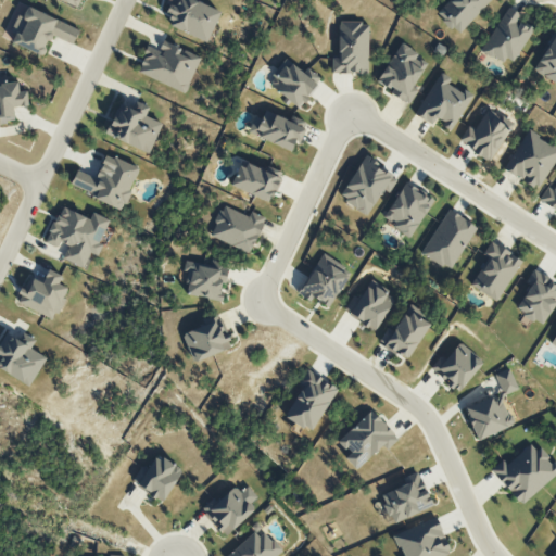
[(206,42),(220,11),(196,0),(174,0),(175,0),(169,13),(173,14),(167,25),(206,42)]
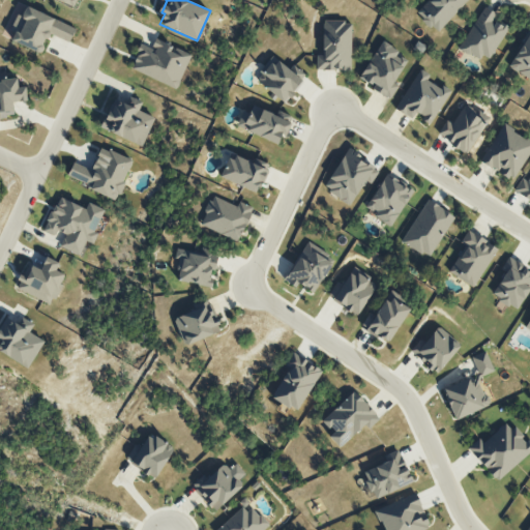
[(437,33),(466,0),(428,0),(415,13),(437,33)]
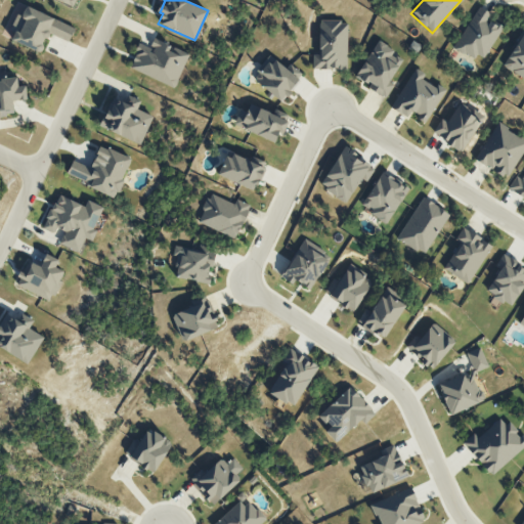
[(75,28),(26,6),(22,16),(16,14),(10,29),(15,31),(11,40),(39,52),(47,33),(69,42),(75,28)]
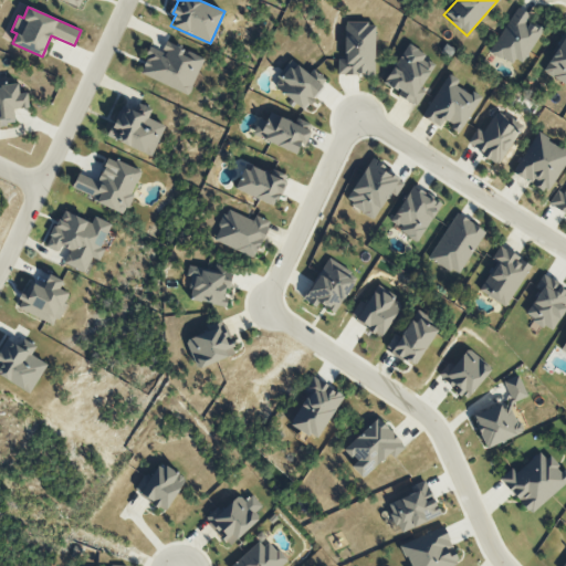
[(530,16),(517,8),(490,50),(517,67),(537,37),(530,32),(533,27),(525,22),(530,16)]
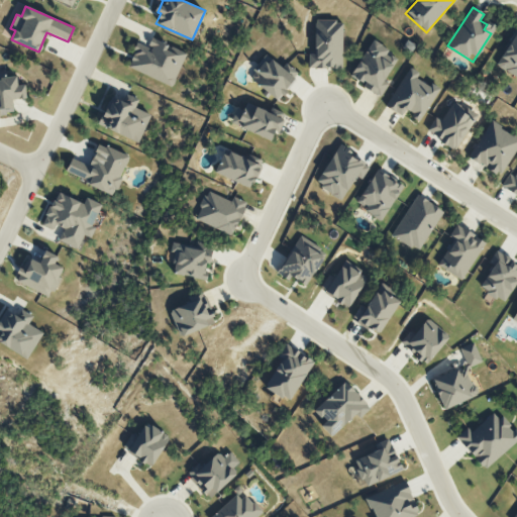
[(342,21),(315,20),(314,55),(308,54),(308,69),(341,69),(342,21)]
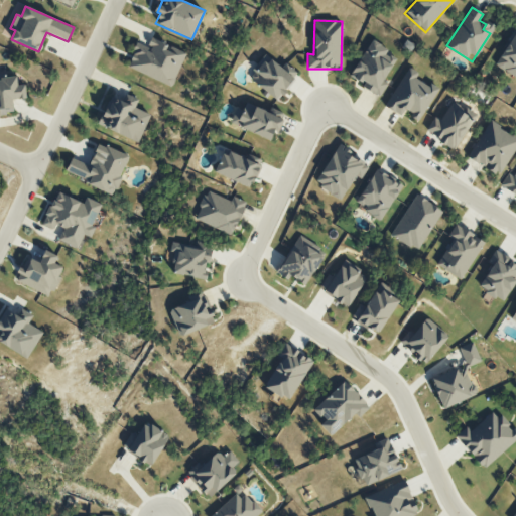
[(127,67),(171,87),(186,53),(151,37),(147,47),(137,43),(127,67)]
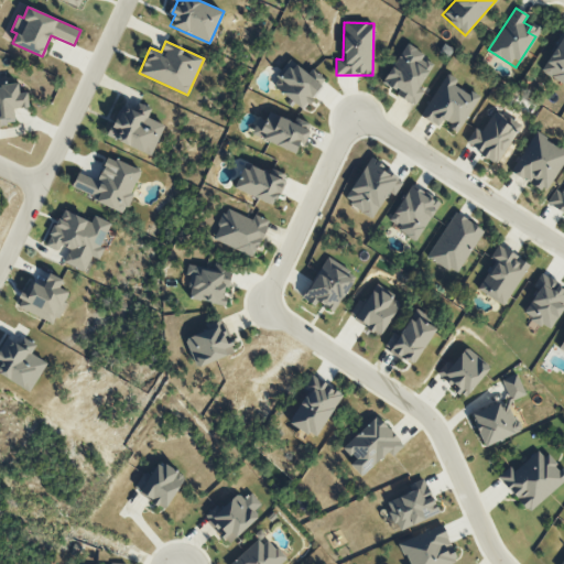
[(432,65),(422,58),(424,54),(405,43),(382,83),(397,91),(396,95),(414,107),(423,91),(419,88),(432,65)]
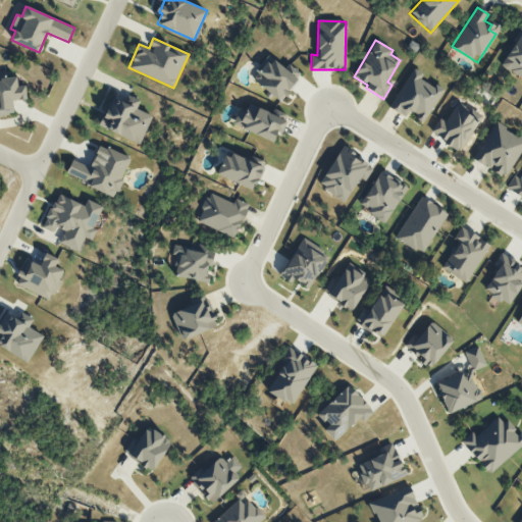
[(388,108),(408,119),(410,115),(423,123),(442,89),(434,84),(433,87),(420,80),(423,73),(413,67),(388,108)]
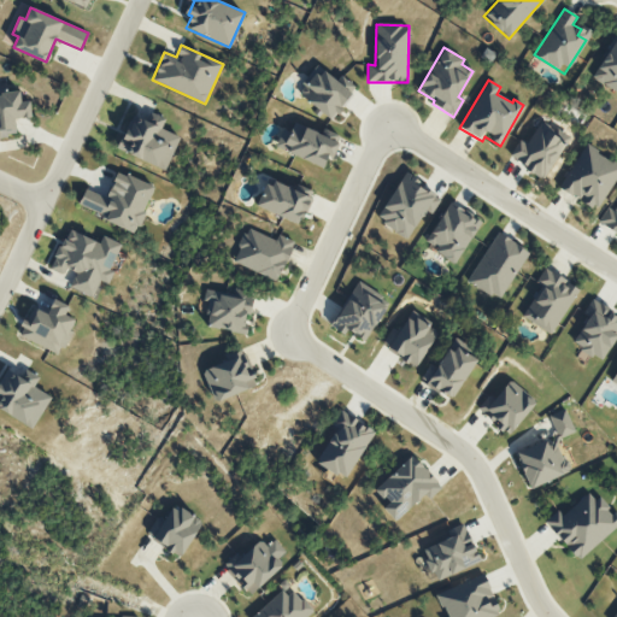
[(0,136),(4,136),(3,131),(16,130),(15,118),(31,117),(30,101),(21,101),(19,92),(0,93),(0,136)]
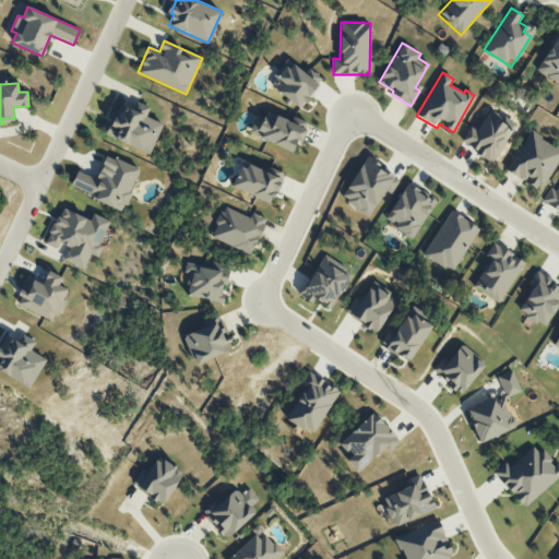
[(106,134),(150,155),(163,125),(145,117),(150,107),(138,102),(133,110),(120,105),(106,134)]
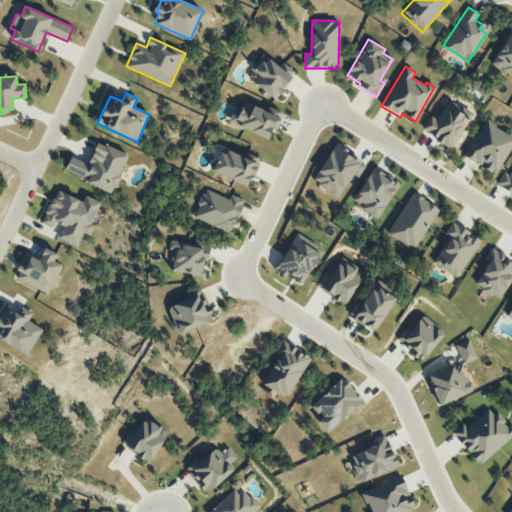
[(452,148),(471,113),(447,100),(437,120),(430,116),(422,132),(452,148)]
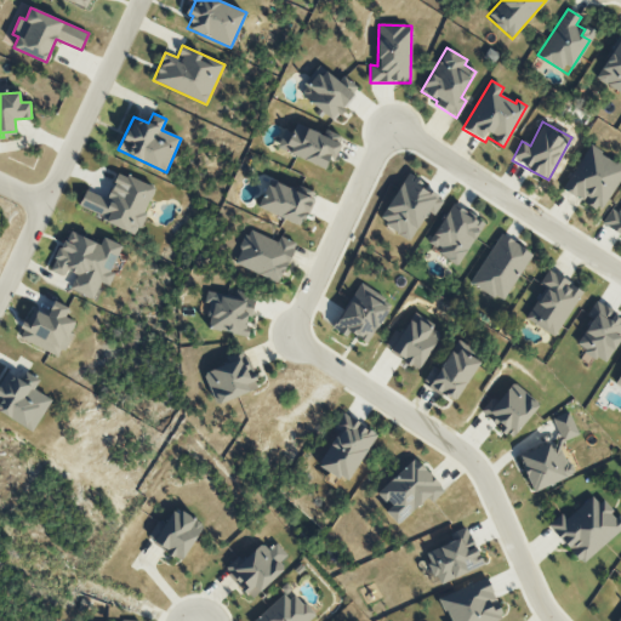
[(284,130),(277,148),(324,169),(329,157),(335,159),(341,143),(296,124),(291,132),(284,130)]
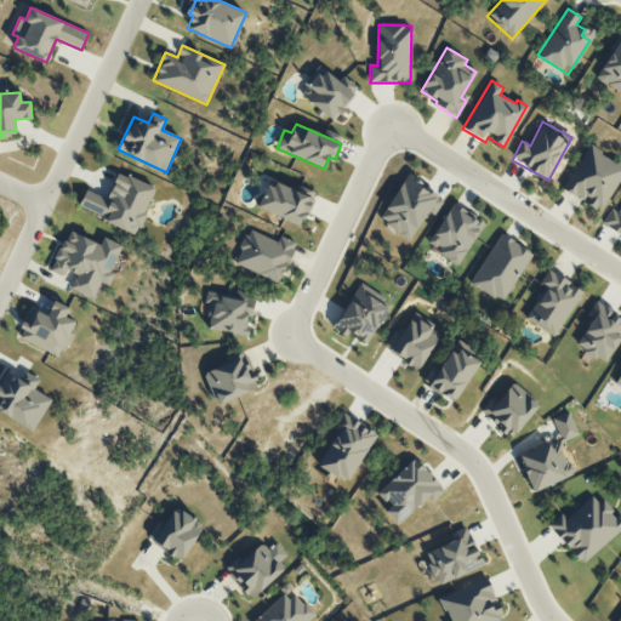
[(78,209),(136,233),(155,188),(118,172),(107,199),(85,191),(78,209)]
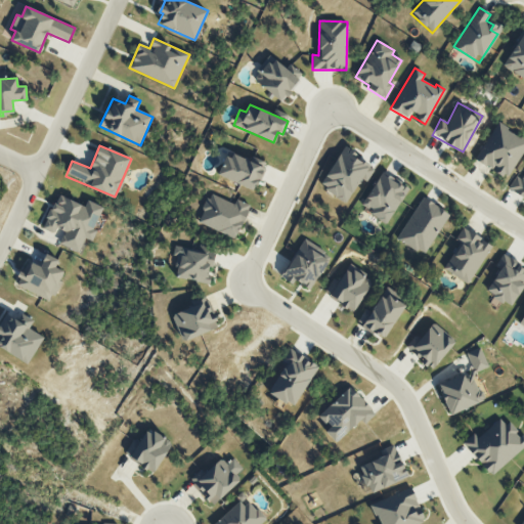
[(346,203),(360,179),(366,182),(375,168),(342,148),(319,186),(346,203)]
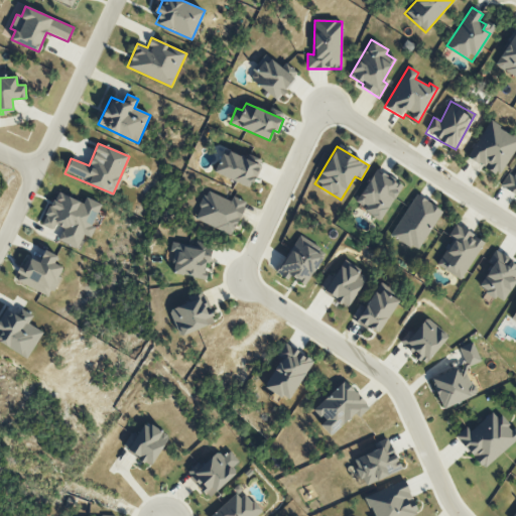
[(214,175),(252,186),(259,163),(221,152),(214,175)]
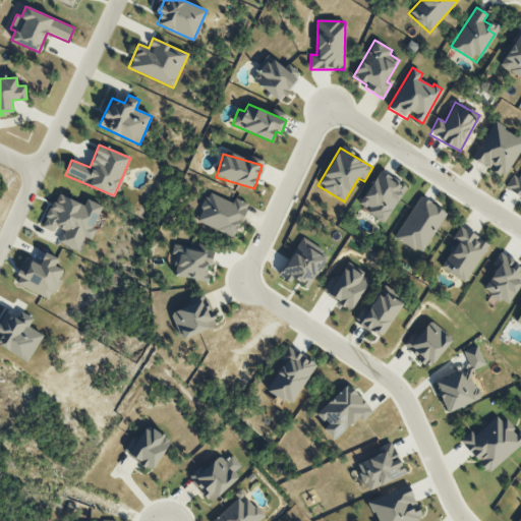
[(405,186),(379,171),(360,205),(369,210),(367,214),(385,224),(405,186)]
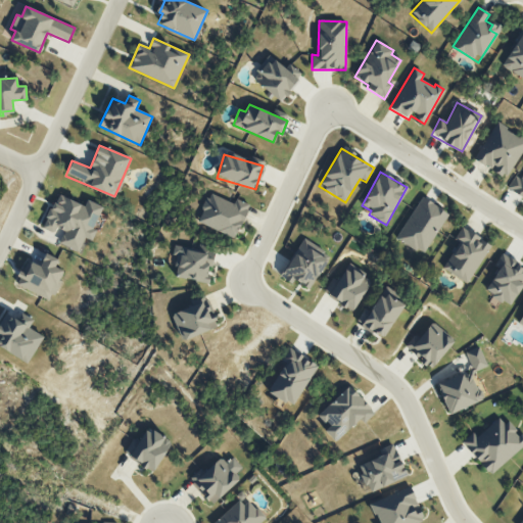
[(233,203),(208,193),(196,223),(235,238),(249,204),(235,198),(233,203)]
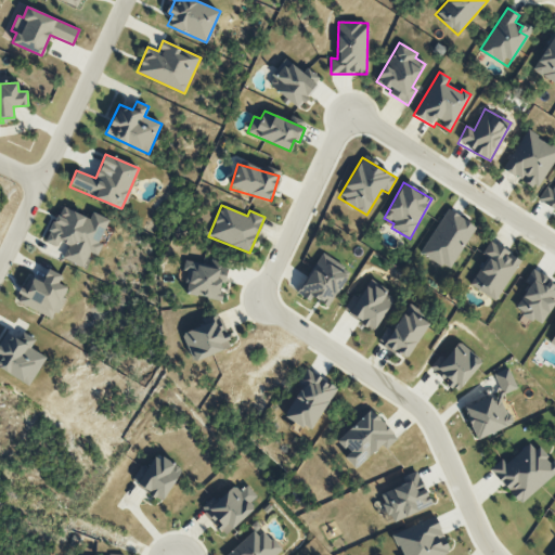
[(108,219),(92,211),(89,218),(60,206),(46,243),(57,247),(60,242),(68,245),(63,259),(84,267),(89,252),(98,256),(102,245),(99,243),(108,219)]
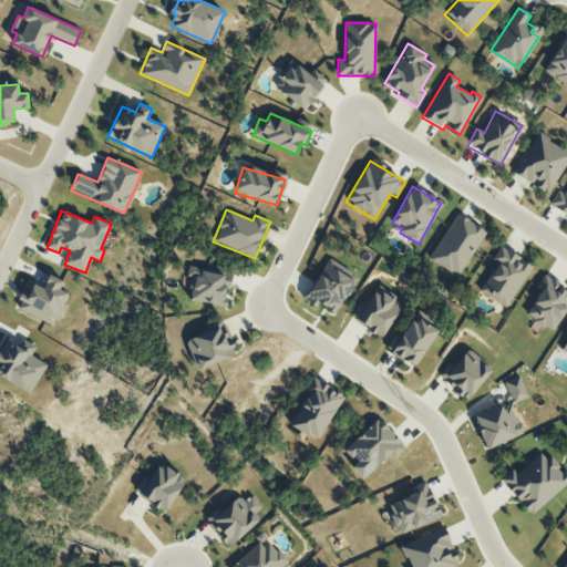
[(459,276),(486,232),(456,214),(429,258),(459,276)]
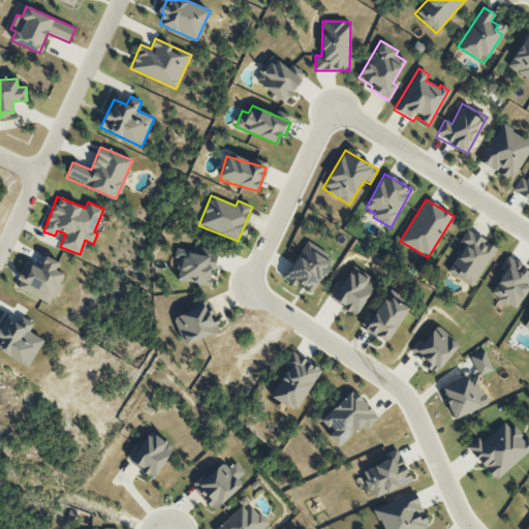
[(447,272),(471,287),(496,248),(467,229),(459,243),(464,246),(447,272)]
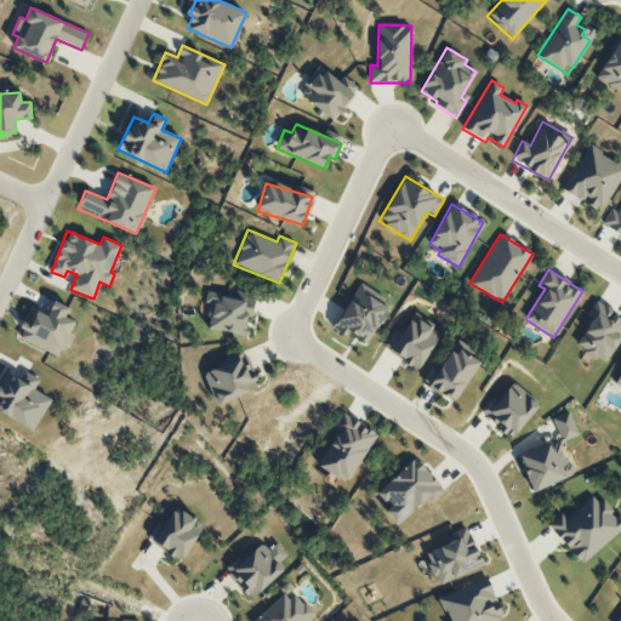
[(334,330),(347,337),(349,332),(368,343),(391,303),(359,285),(334,330)]
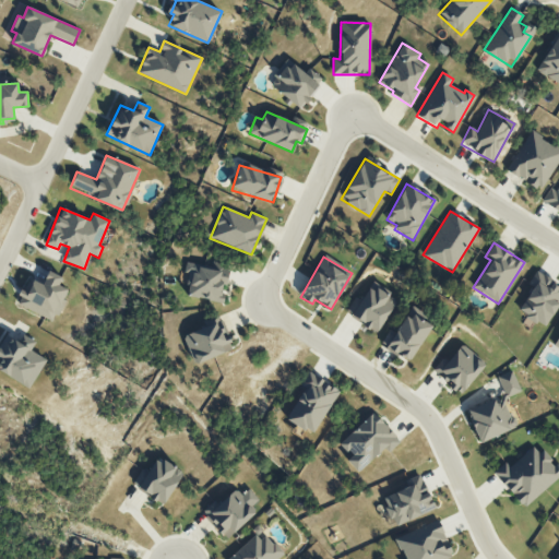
[(224,302),(228,269),(187,264),(185,282),(190,283),(189,298),(224,302)]
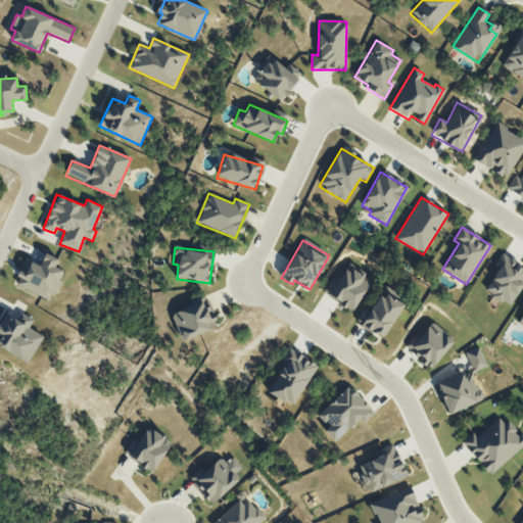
[(15,284),(50,301),(64,271),(55,267),(58,259),(46,253),(40,267),(32,263),(26,274),(21,272),(15,284)]
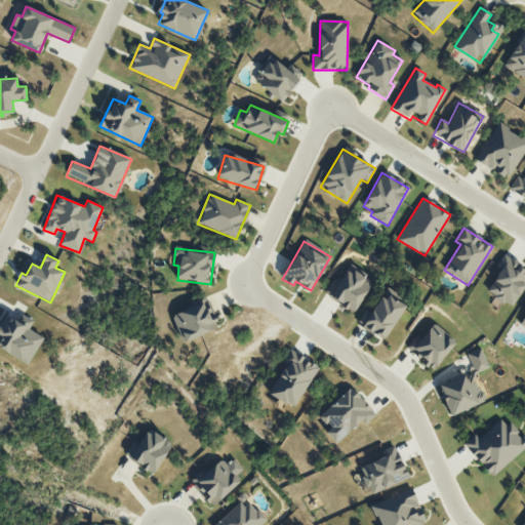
[(338,282),(334,279),(324,294),(353,313),(372,283),(349,267),(338,282)]
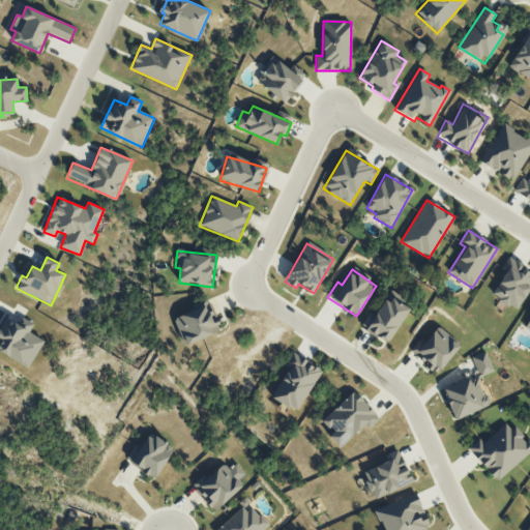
[(360,326),(386,344),(408,311),(387,296),(373,317),(369,314),(360,326)]
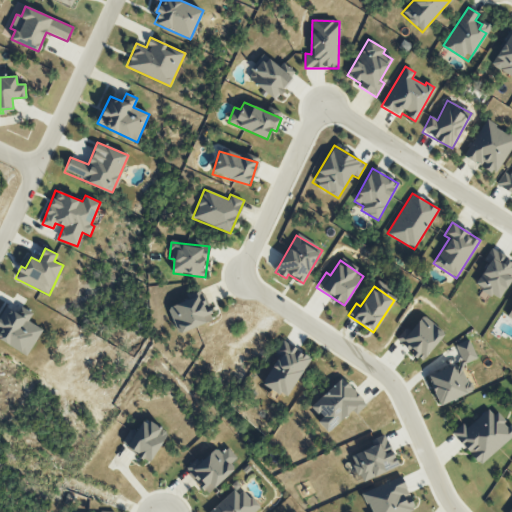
[(167,307),(177,333),(212,321),(202,294),(167,307)]
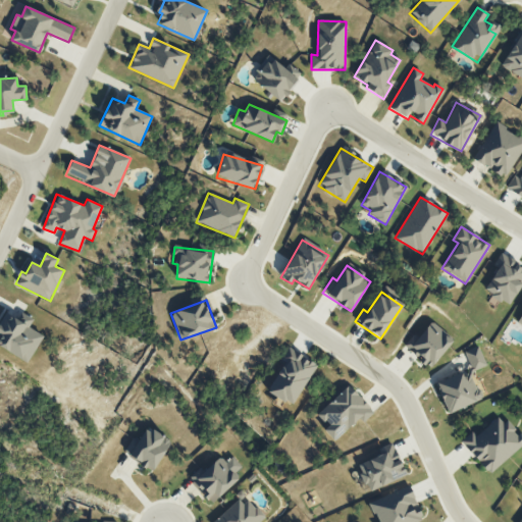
[(0,346),(27,363),(44,336),(29,327),(34,319),(23,313),(18,320),(6,313),(0,322),(0,346)]
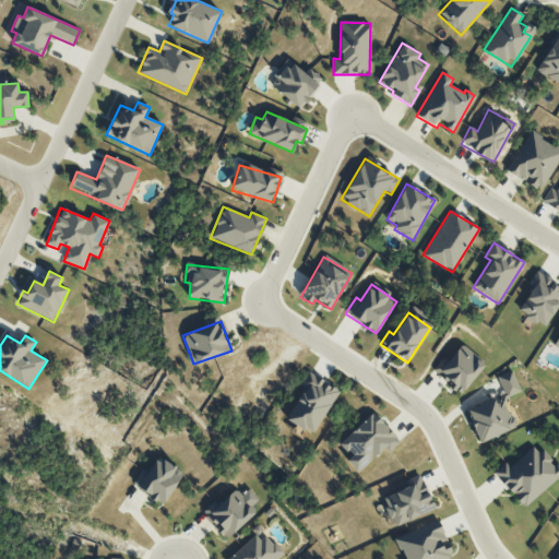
[(460,394),(485,365),(462,345),(447,361),(442,358),(431,370),(460,394)]
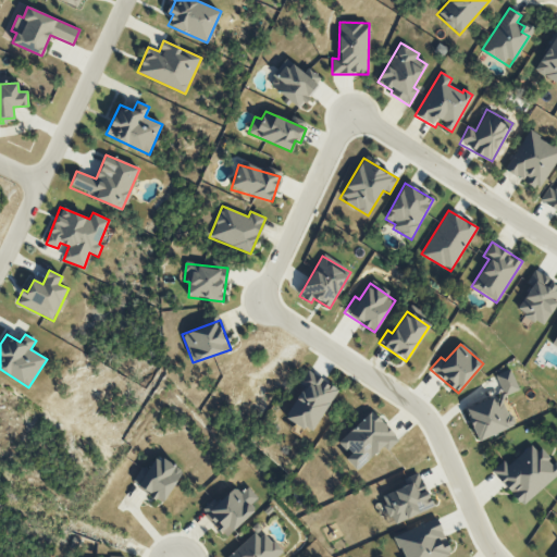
[(478,441),(514,426),(502,397),(519,391),(510,369),(495,375),(503,394),(465,409),(478,441)]
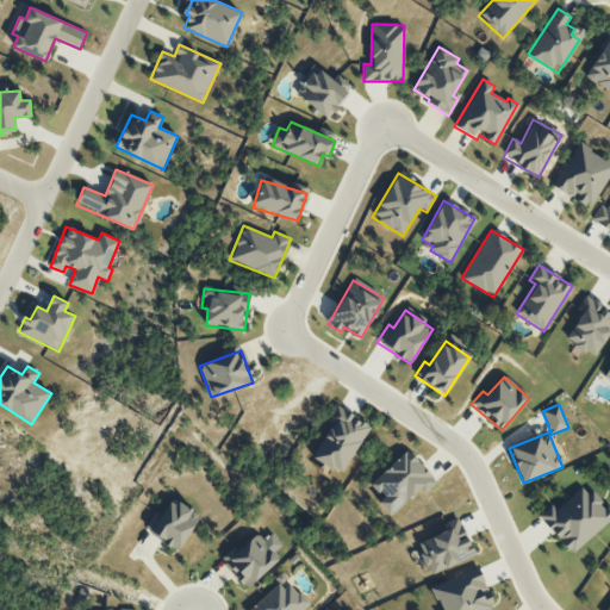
[(343,474),(369,424),(335,406),(328,422),(331,423),(313,459),(343,474)]
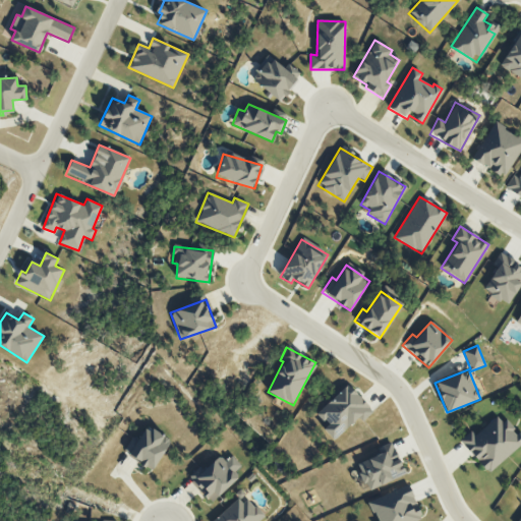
[(316,413),(327,425),(323,429),(333,441),(357,417),(361,422),(372,411),(347,385),(316,413)]
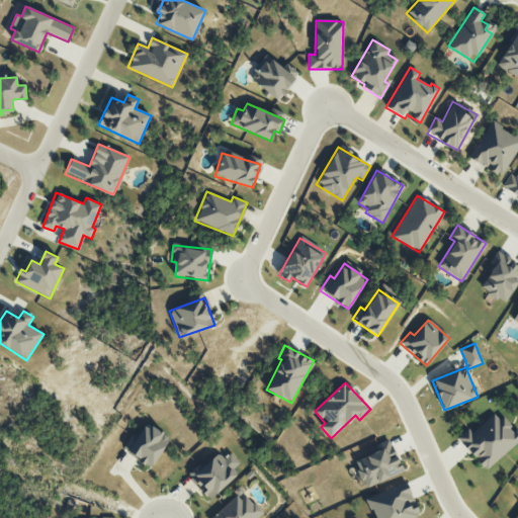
[(137,438),(132,434),(121,449),(152,467),(170,438),(146,423),(137,438)]
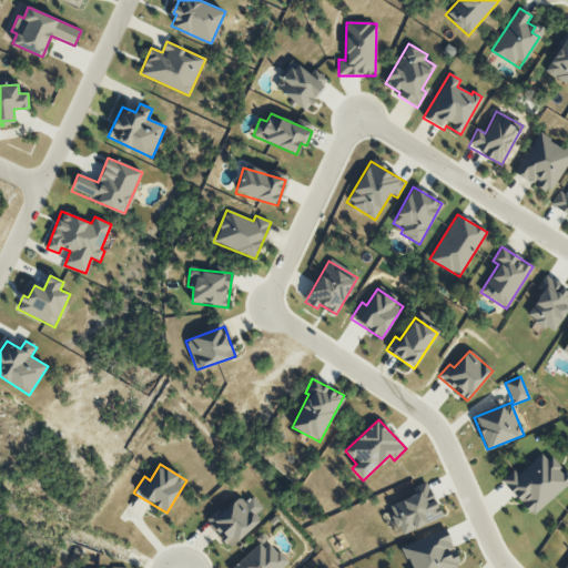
[(507,472),(506,497),(523,498),(523,511),(531,511),(533,473),(507,472)]
